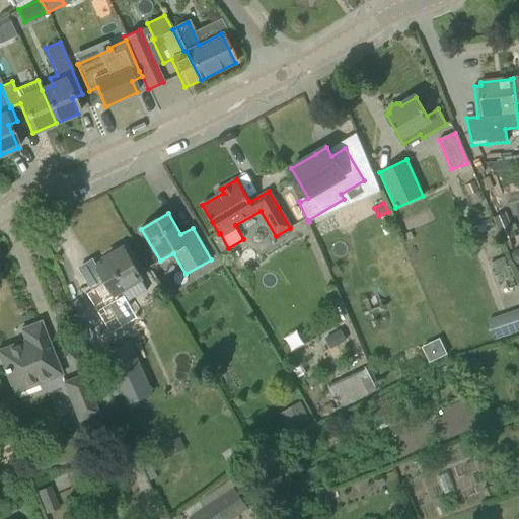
[(515,235),(510,224),(498,229),(502,240),(515,235)]
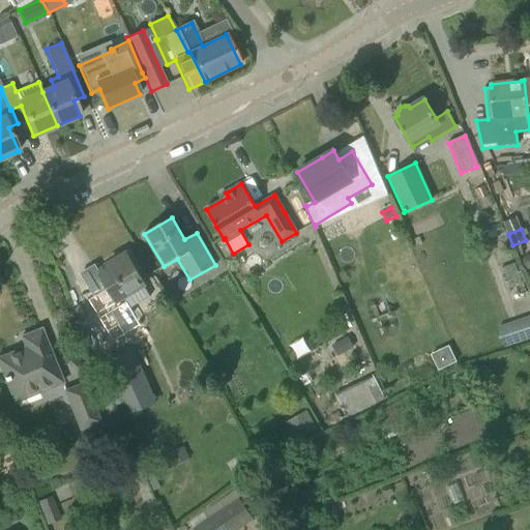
[(124,297),(145,285),(126,254),(98,270),(109,289),(102,293),(121,324),(135,316),(124,297)]
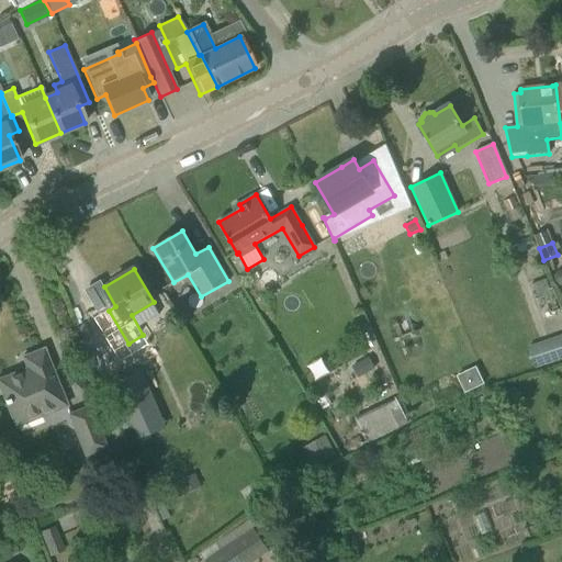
[(88,322),(78,326),(85,341),(94,338),(88,322)]
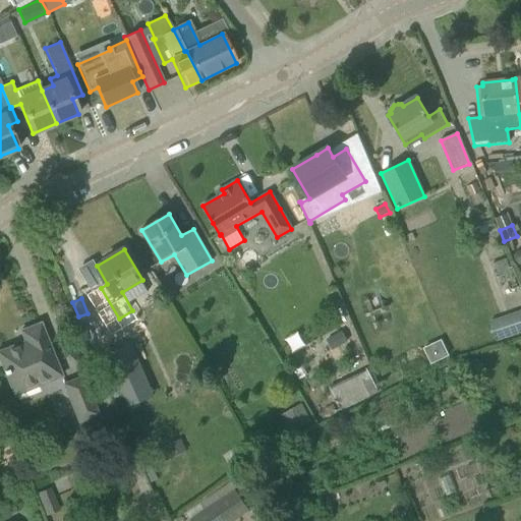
[(520,309),(490,321),(498,341),(520,333),(520,309)]
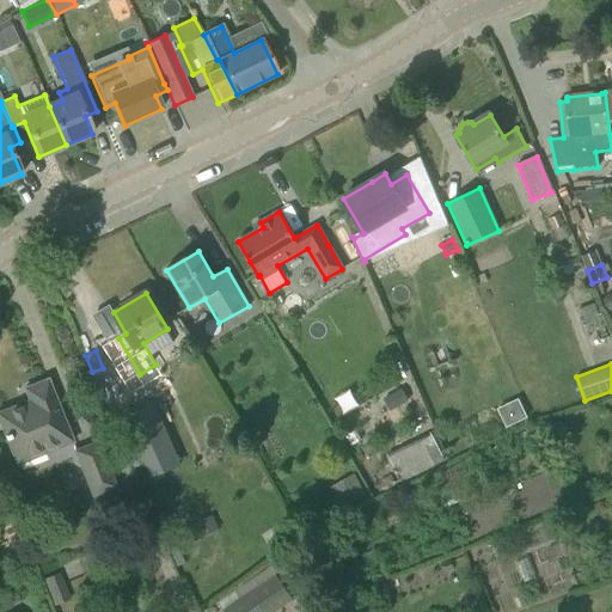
[(115,369),(103,377),(109,387),(121,380),(115,369)]
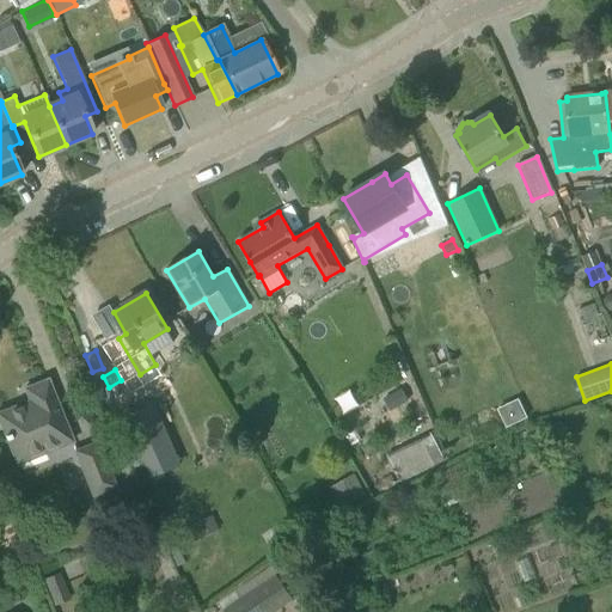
[(29,402),(0,412),(0,426),(16,465),(72,442),(47,380),(24,390),(29,402)]
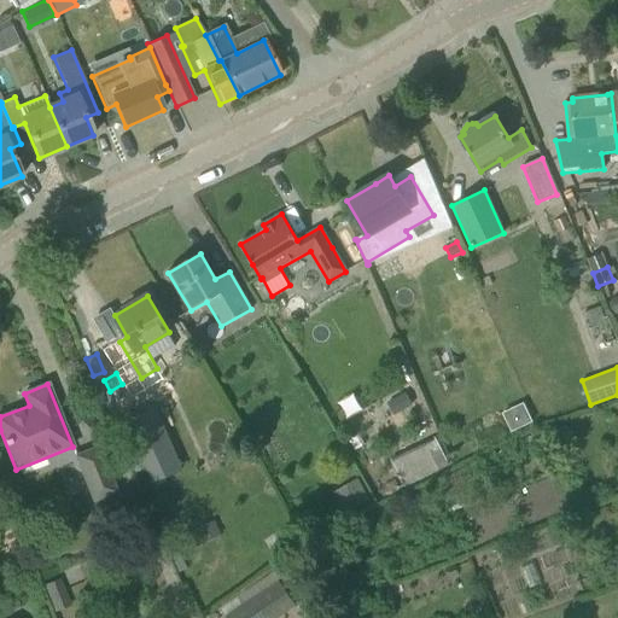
[(404,394),(394,400),(401,412),(412,406),(404,394)]
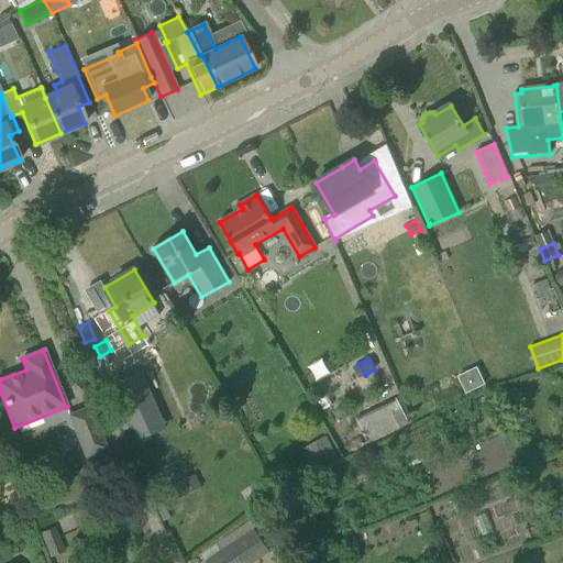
[(476,366),(457,376),(465,393),(485,384),(476,366)]
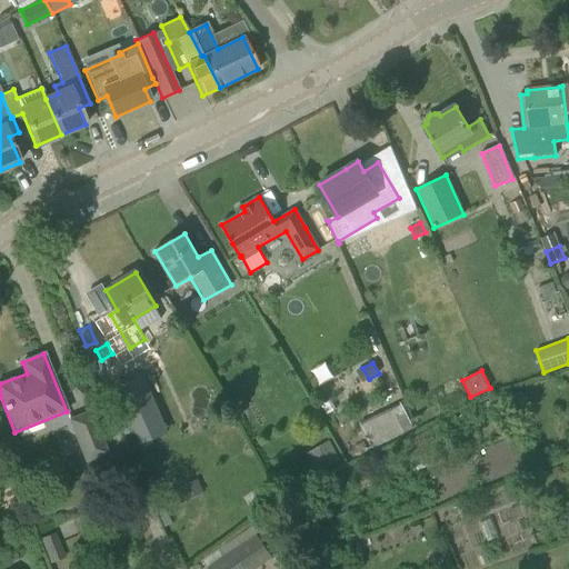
[(145,377),(116,390),(131,427),(160,415),(145,377)]
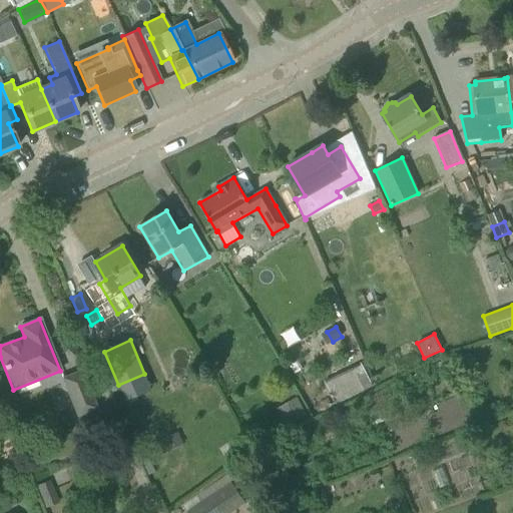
[(298,360),(289,366),(294,374),(303,369),(298,360)]
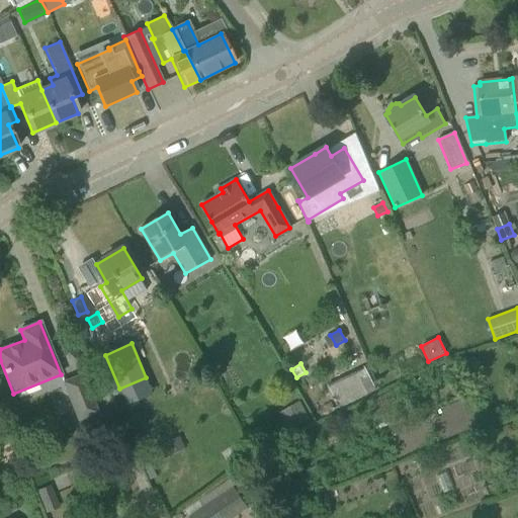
[(337,407),(378,387),(368,366),(328,385),(337,407)]
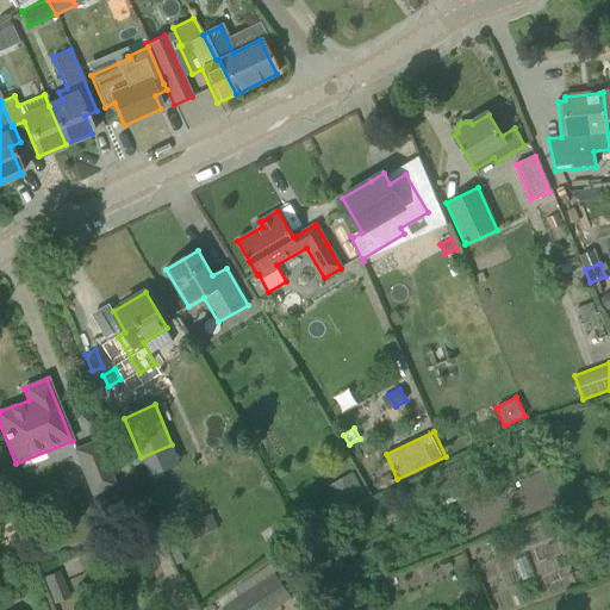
[(74,450),(91,495),(113,486),(95,442),(74,450)]
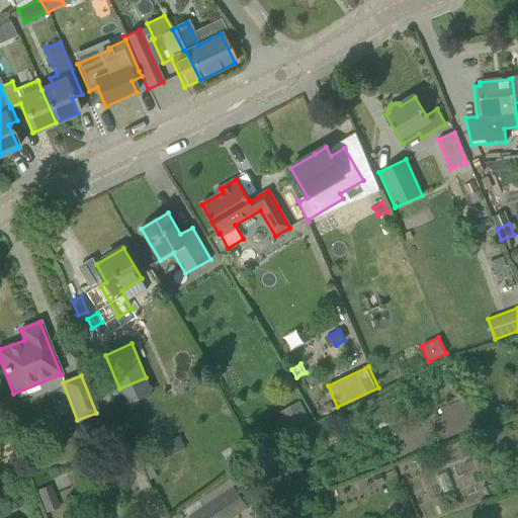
[(279,412),(287,429),(309,419),(299,402),(279,412)]
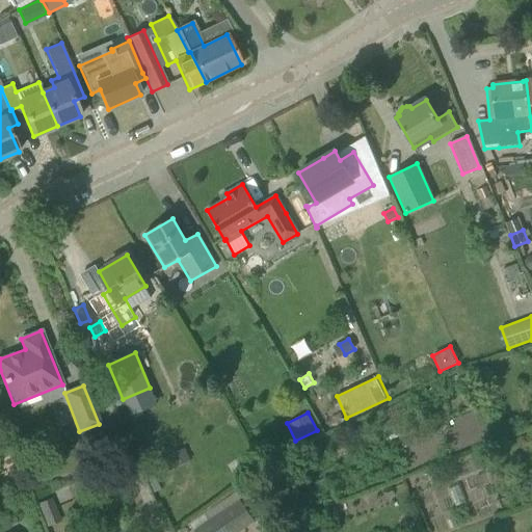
[(392,486),(383,489),(387,497),(395,494),(392,486)]
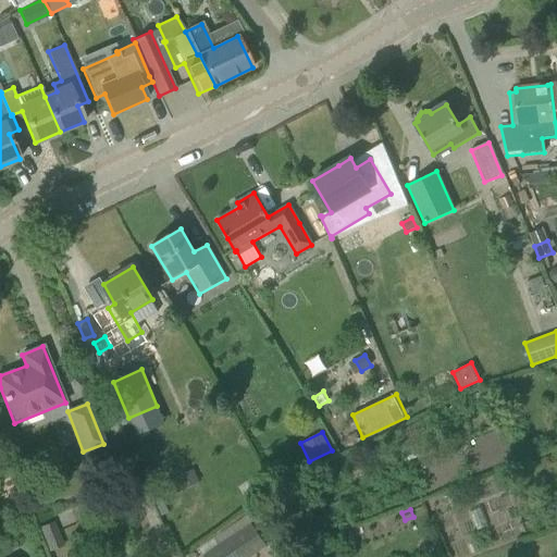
[(39,528),(49,552),(63,546),(53,522),(39,528)]
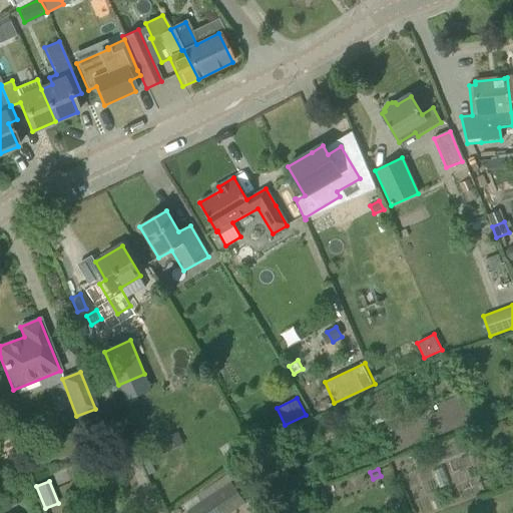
[(186,512),(187,512),(229,512),(245,502),(232,481),(186,512)]
